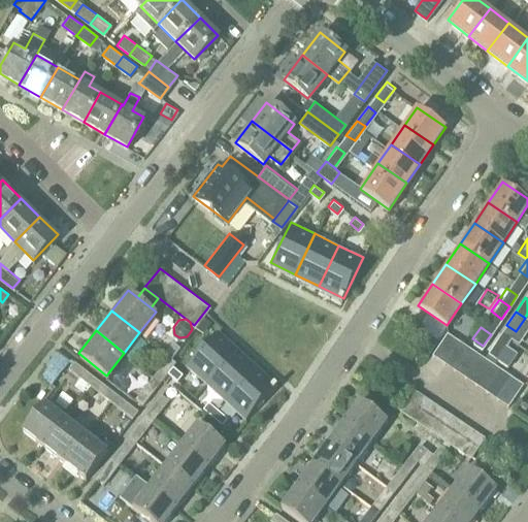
[(217,330),(187,363),(206,382),(237,349),(217,330)]
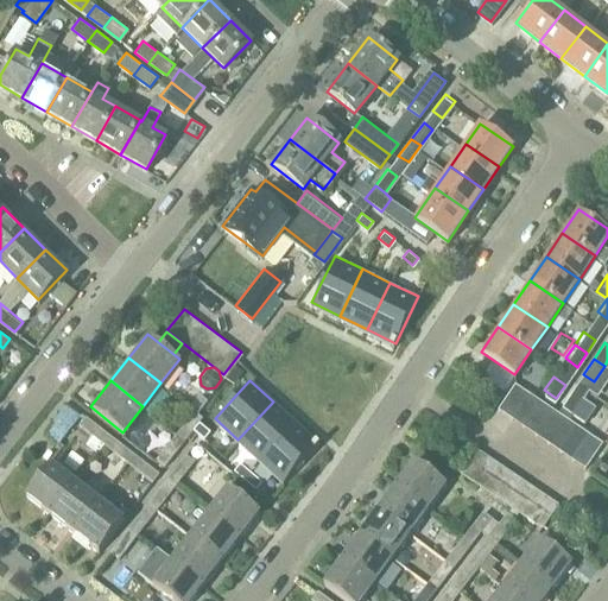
[(584,465),(597,445),(601,441),(569,419),(557,412),(513,383),(496,407),(584,465)]
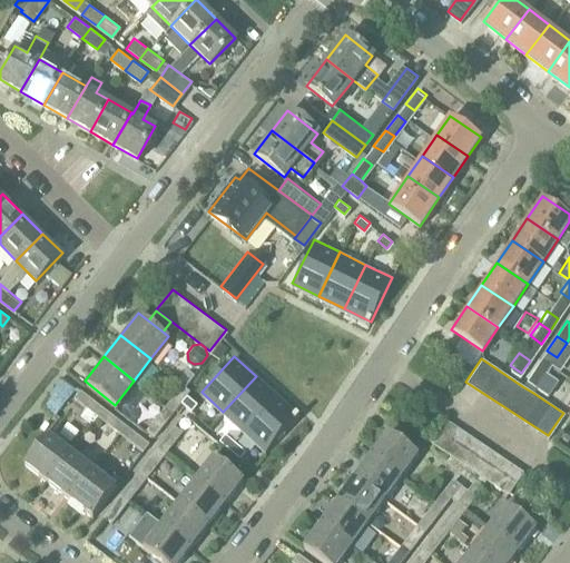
[(538,385),(548,371),(538,364),(528,378),(538,385)]
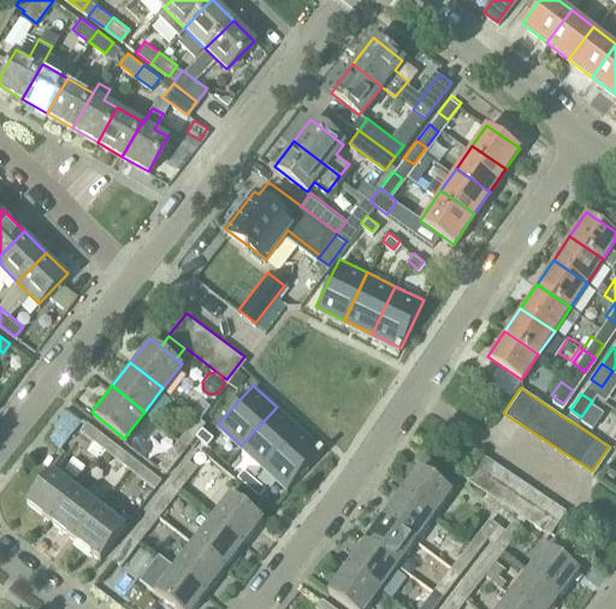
[(201,417),(208,404),(201,400),(193,411),(196,414),(201,417)]
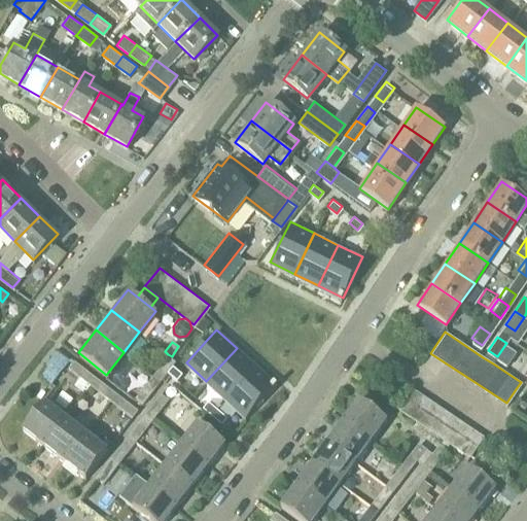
[(59,347),(38,372),(50,381),(71,356),(59,347)]
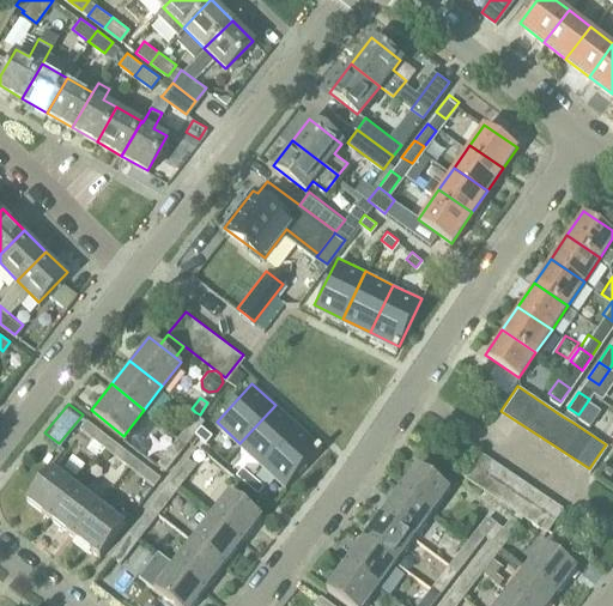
[(275,405),(240,443),(262,465),(298,425),(275,405)]
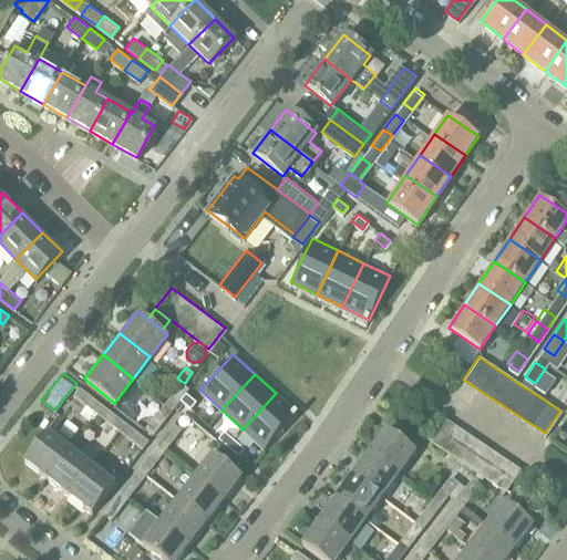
[(525,376),(519,384),(531,391),(535,383),(525,376)]
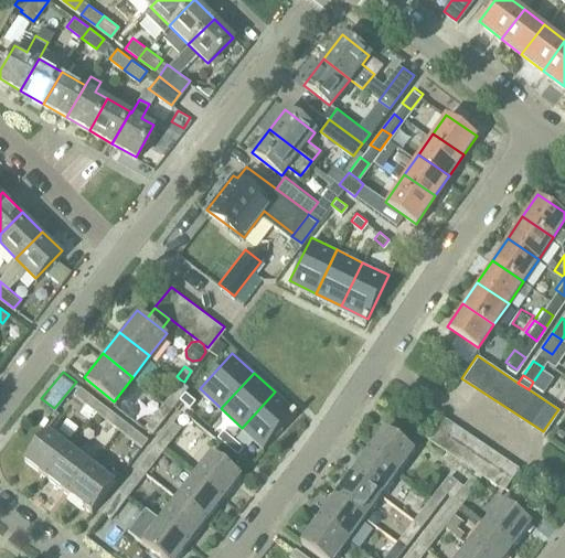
[(162,400),(171,407),(179,396),(188,385),(184,382),(180,379),(162,400)]
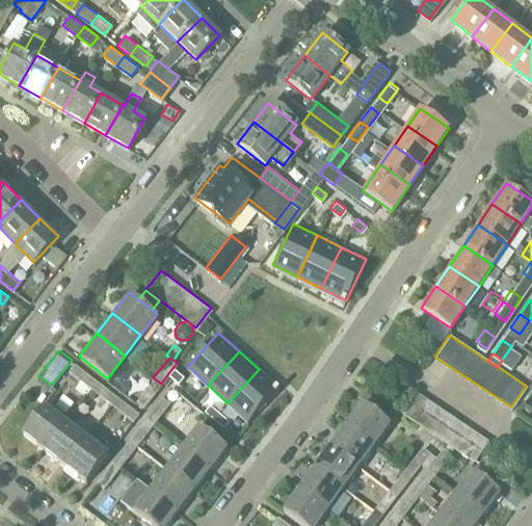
[(89,386),(96,378),(76,363),(70,371),(79,378),(89,386)]
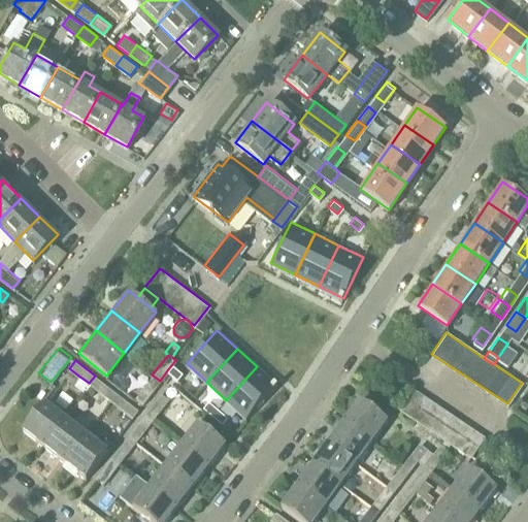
[(172,364),(167,370),(176,379),(182,372),(172,364)]
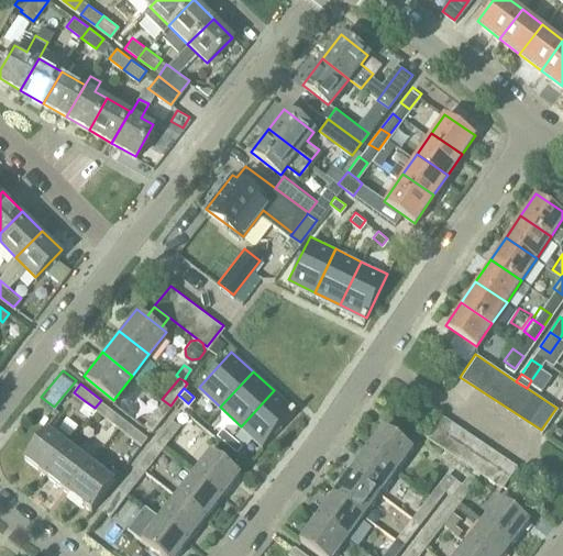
[(274,390),(241,426),(262,445),(295,410),(274,390)]
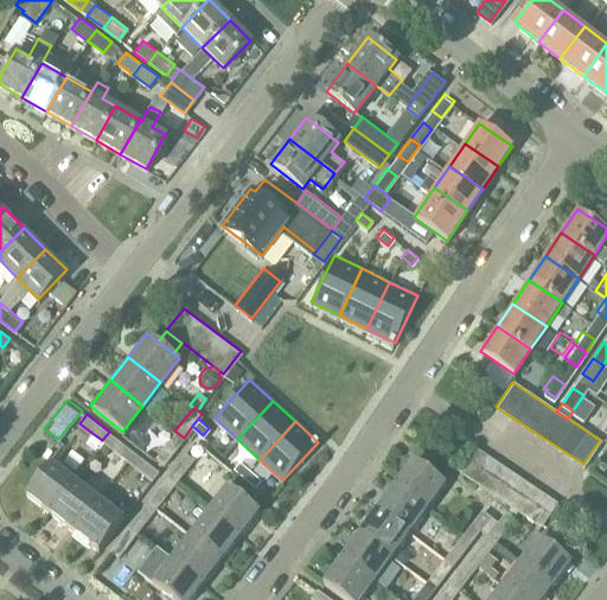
[(90,432),(84,439),(96,447),(102,440),(90,432)]
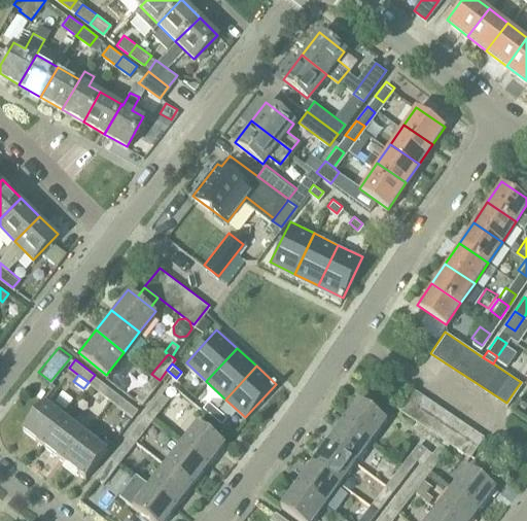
[(109,398),(115,390),(95,375),(89,382),(109,398)]
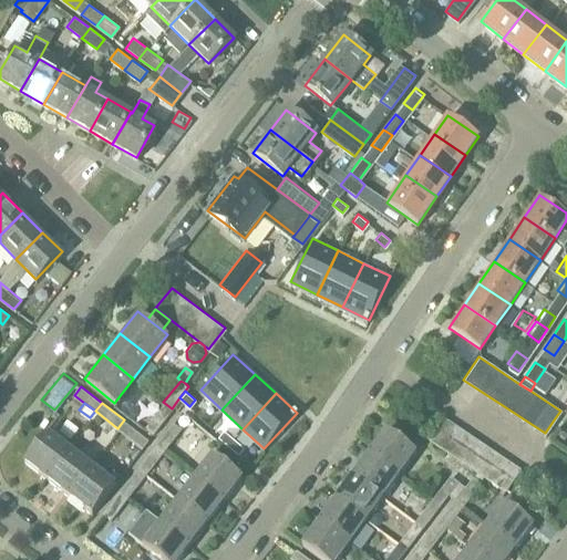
[(154,433),(168,413),(161,406),(145,425),(154,433)]
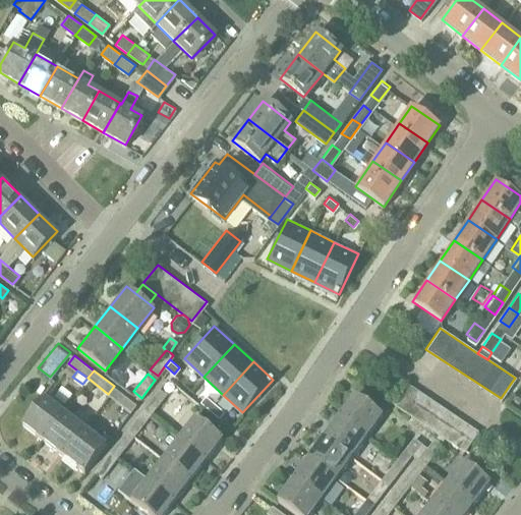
[(417,388),(407,381),(393,401),(403,408),(417,388)]
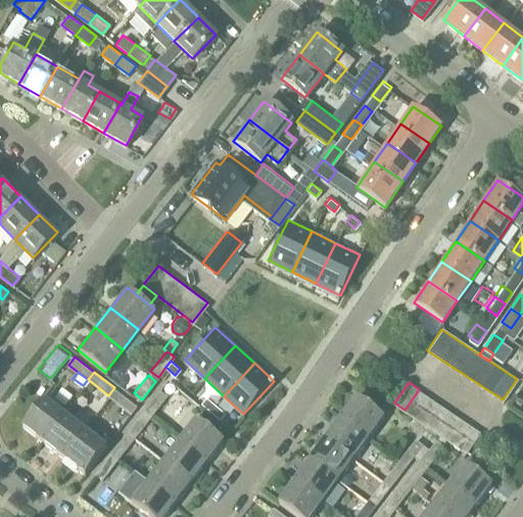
[(114,387),(108,395),(130,412),(136,404),(114,387)]
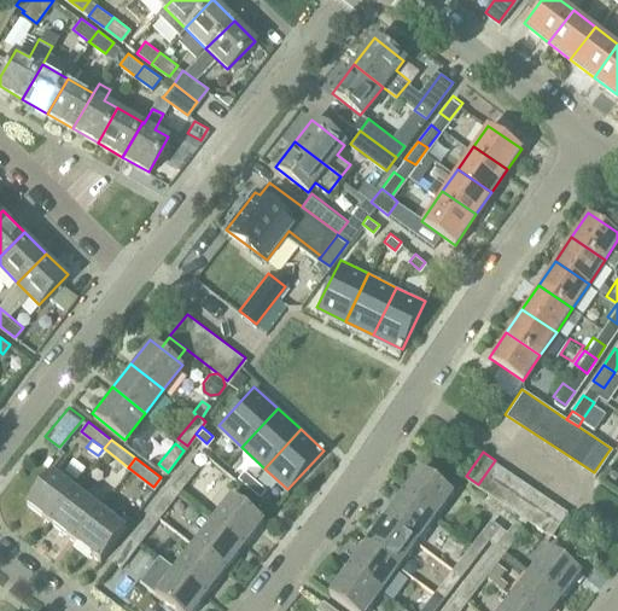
[(175,476),(184,483),(197,465),(188,458),(175,476)]
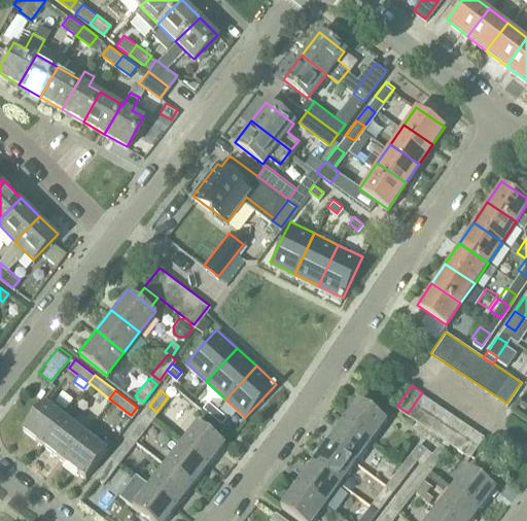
[(431,398),(422,392),(408,413),(418,419),(431,398)]
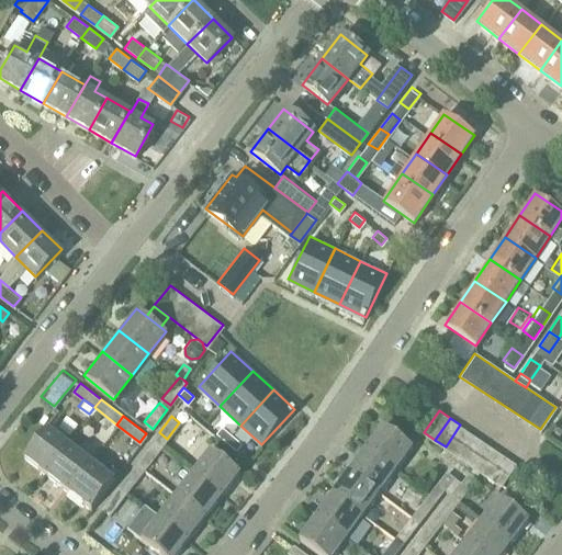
[(363,446),(394,468),(411,445),(381,422),(363,446)]
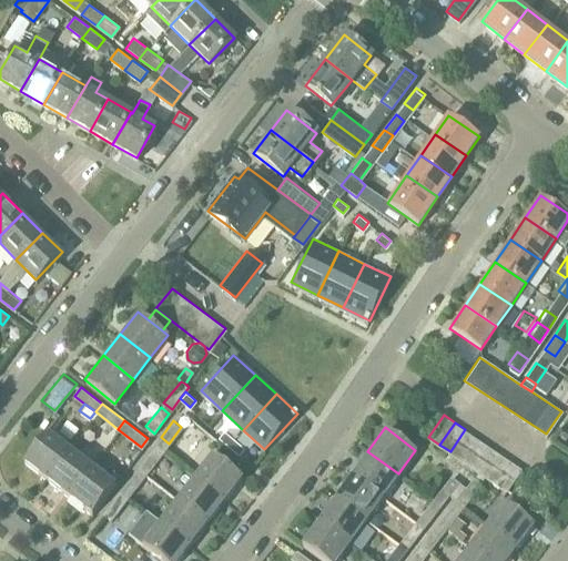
[(46,477),(69,447),(46,429),(22,459),(46,477)]
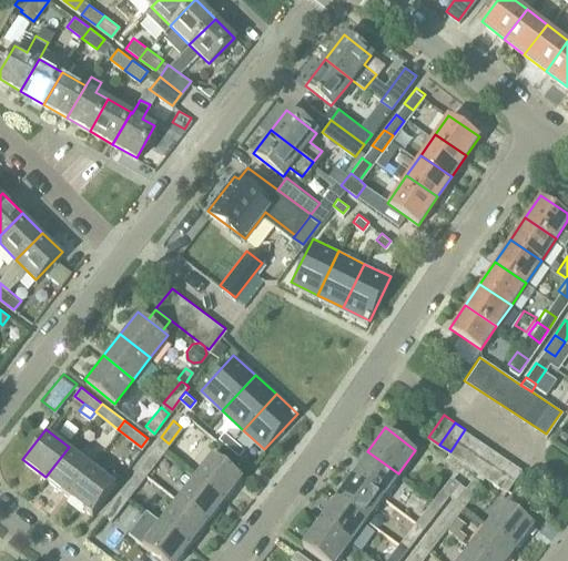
[(224,429),(217,437),(229,446),(234,439),(224,429)]
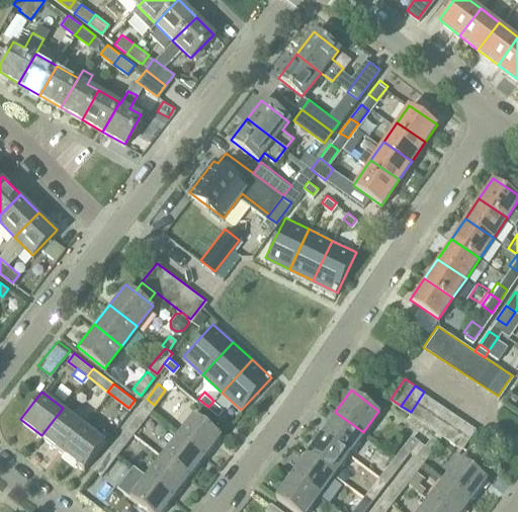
[(434,399),(424,392),(411,412),(420,419),(434,399)]
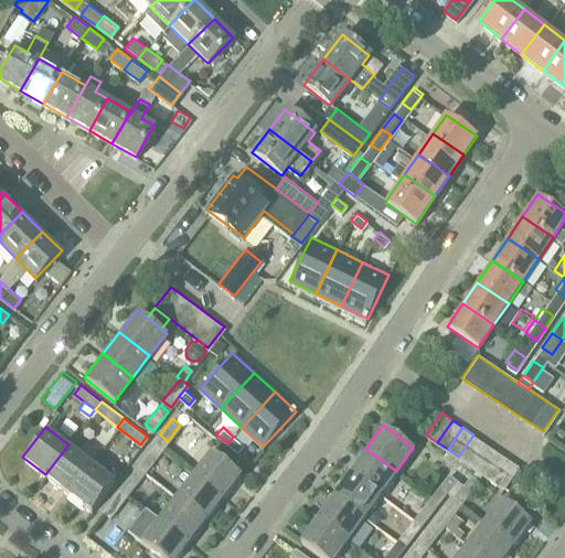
[(483,441),(473,435),(458,457),(469,464),(483,441)]
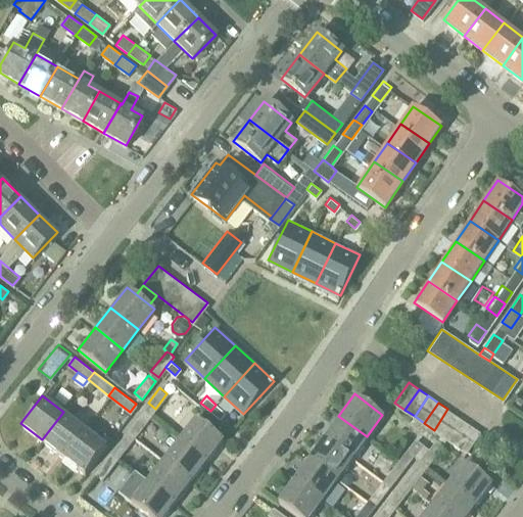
[(216,405),(210,411),(220,418),(225,412),(216,405)]
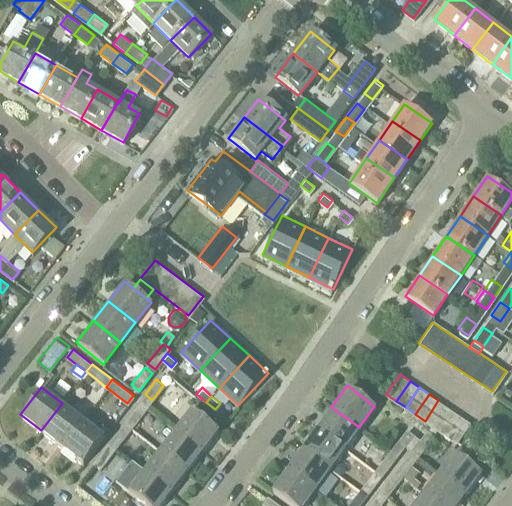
[(447,407),(438,400),(425,421),(434,427),(447,407)]
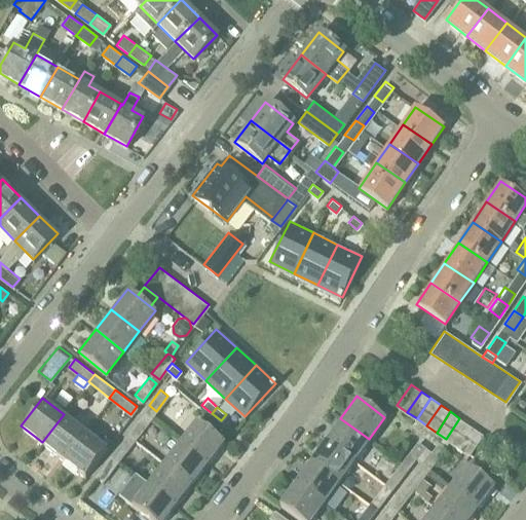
[(63,458),(84,431),(64,414),(42,442),(63,458)]
